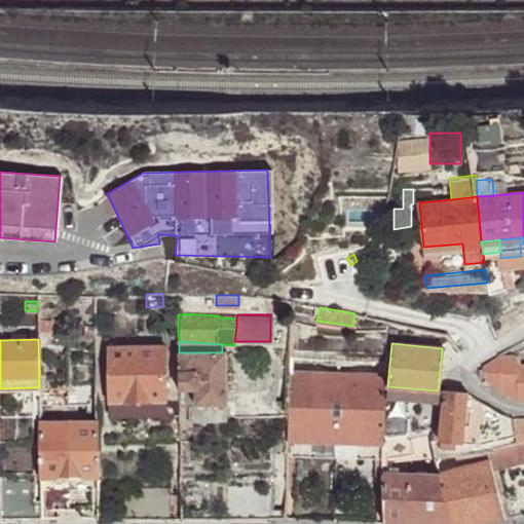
[(107,347),(109,401),(165,400),(165,346),(107,347)]
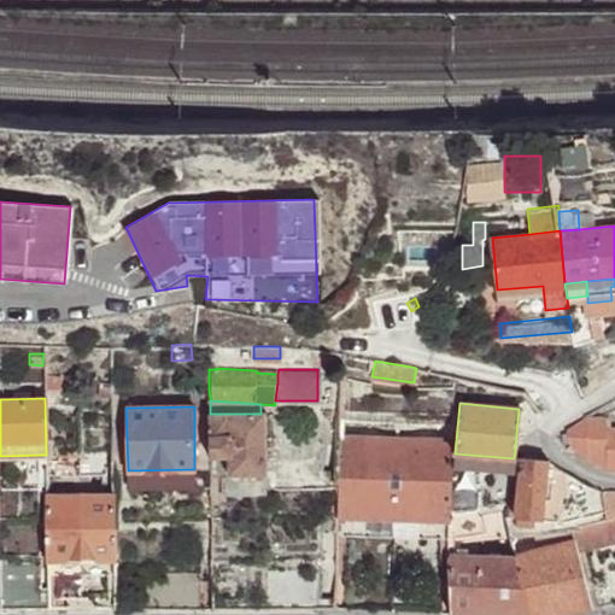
[(210,414),(210,457),(228,456),(228,474),(265,473),(265,414),(261,414),(210,414)]
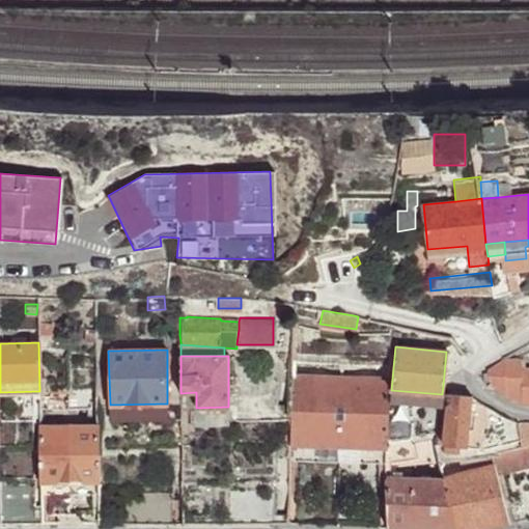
[(504,392),(521,400),(519,367),(519,360),(501,361),(486,369),(489,382),(504,392)]
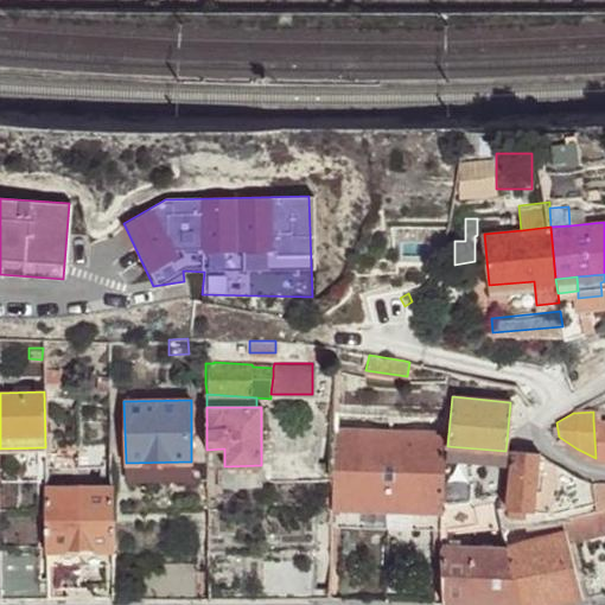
[(596,458),(604,458),(604,420),(593,420),(596,458)]
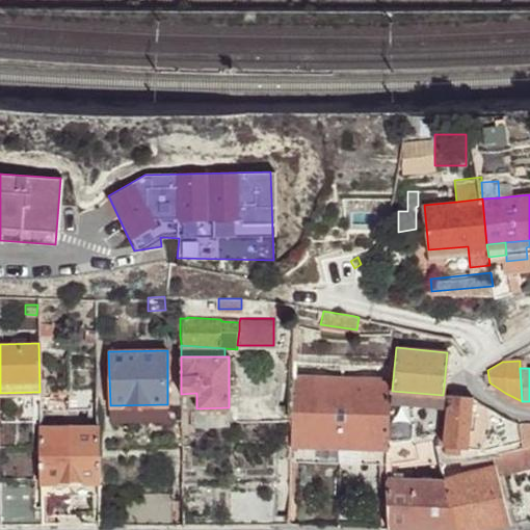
[(337,449),(387,449),(387,441),(388,377),(291,374),(288,448),(337,449)]
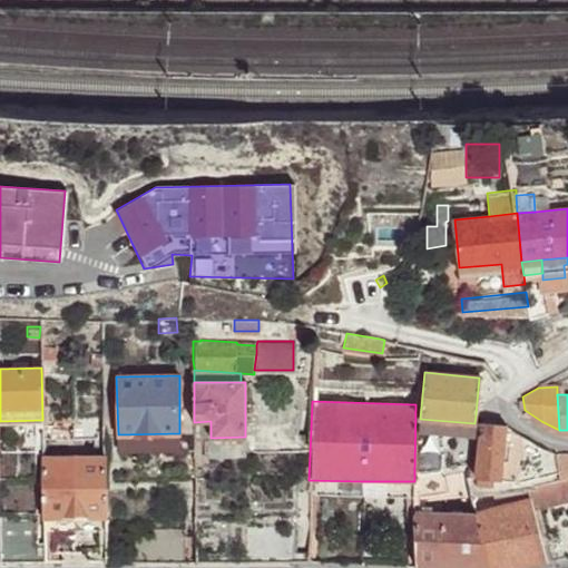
[(419,430),(475,436),(475,423),(420,419),(419,430)]
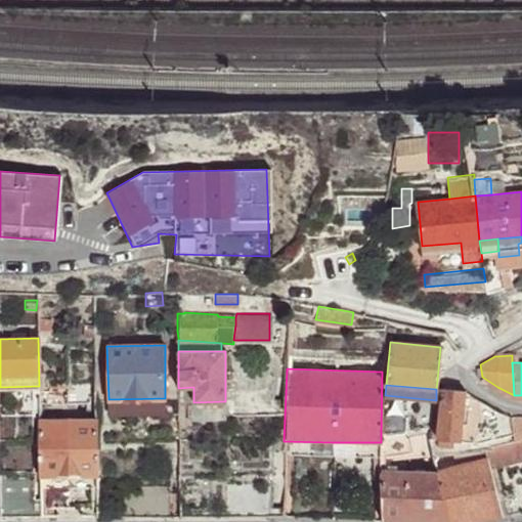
[(461,440),(465,389),(457,388),(442,387),(438,438),(461,440)]
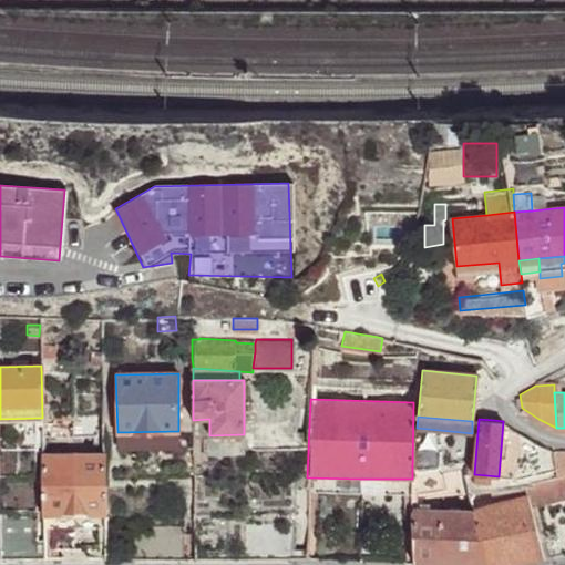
[(117,449),(193,448),(193,431),(178,431),(117,432),(117,449)]
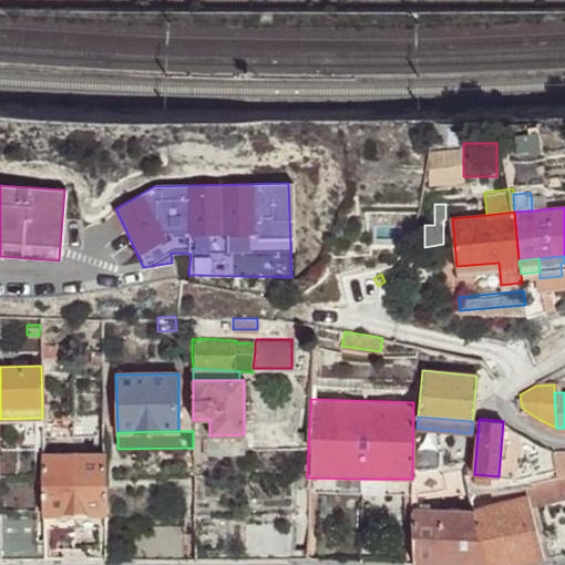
[(244,434),(209,435),(203,435),(203,455),(250,454),(250,434),(244,434)]
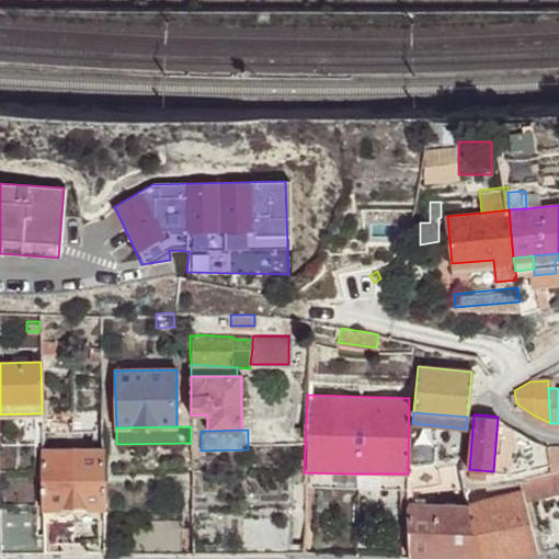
[(558,469),(558,443),(548,443),(555,471),(558,469)]
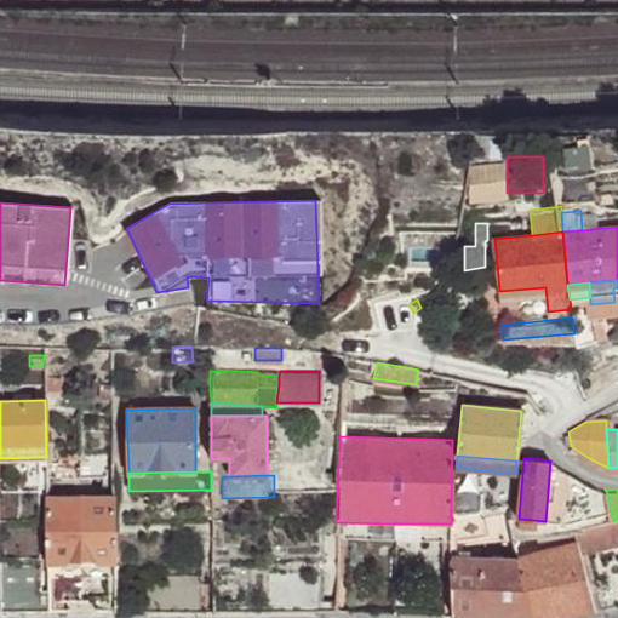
[(113,565),(113,495),(45,496),(45,565),(113,565)]
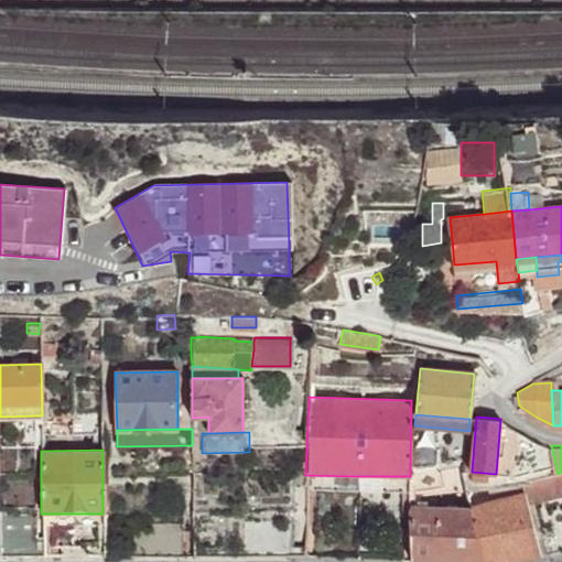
[(409,489),(409,507),(420,507),(420,494),(443,494),(438,466),(410,467),(410,476),(409,489)]
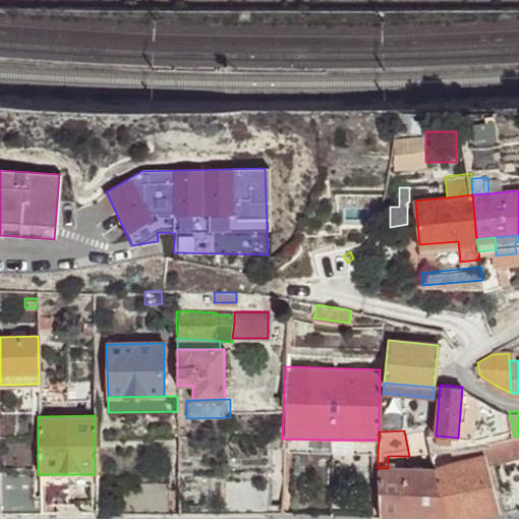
[(518,436),(515,438),(488,445),(491,455),(494,462),(518,455),(518,436)]
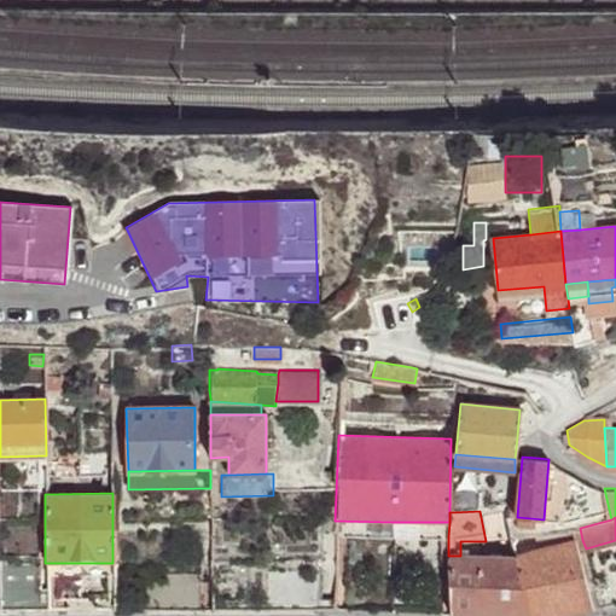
[(335,534),(448,536),(449,522),(391,522),(335,521),(335,534)]
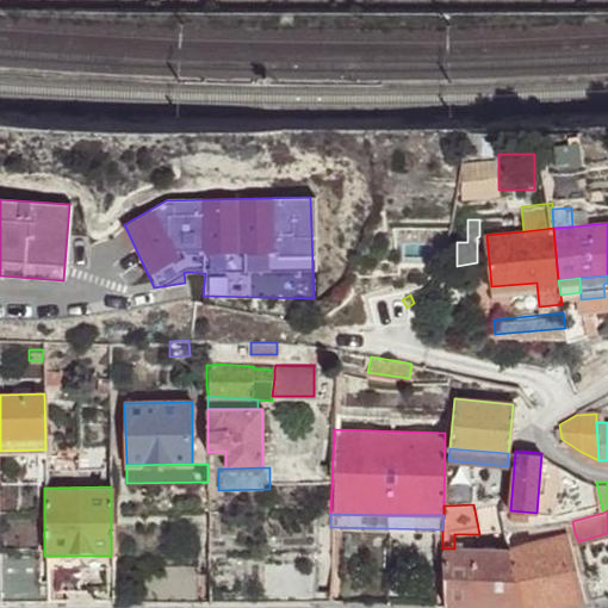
[(568,535),(572,534),(569,521),(564,522),(556,523),(558,535),(568,533),(568,535)]
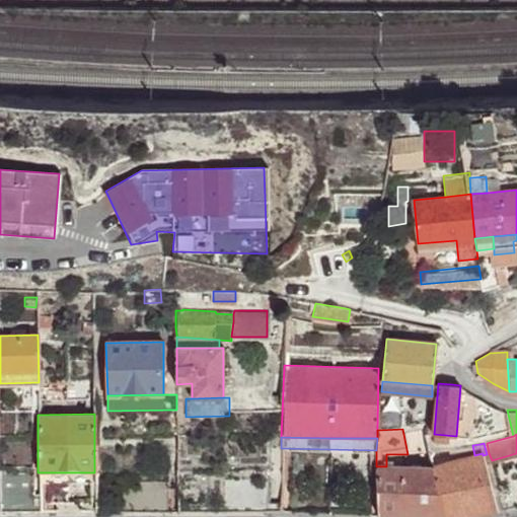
[(443,516),(455,516),(497,511),(483,455),(483,453),(474,455),(432,465),(443,516)]
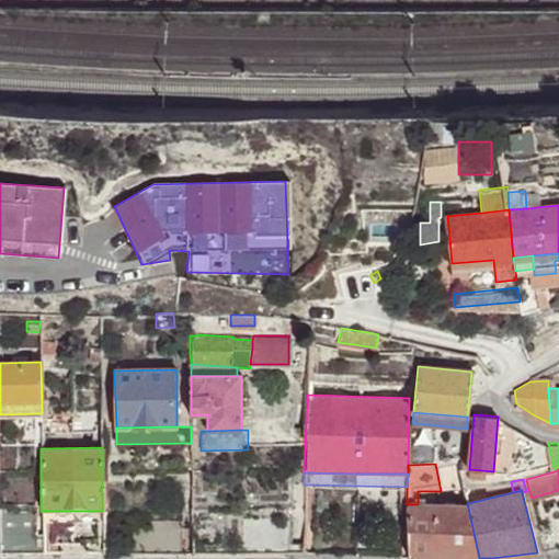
[(409,558),(436,558),(479,558),(467,503),(418,504),(407,504),(409,558)]
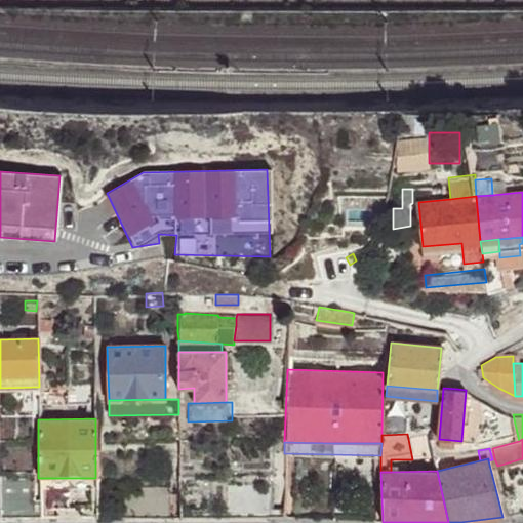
[(193,474),(179,474),(180,483),(194,482),(193,474)]
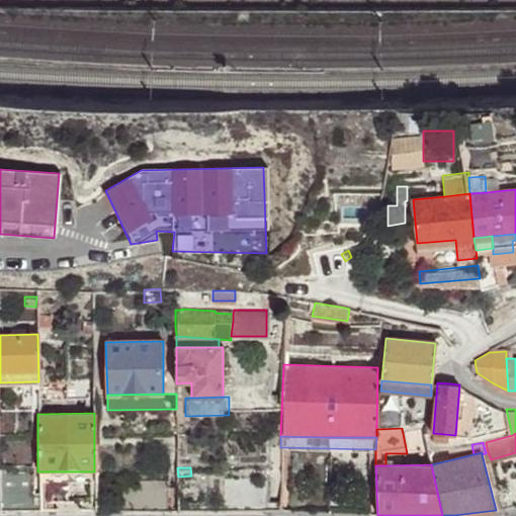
[(0,510),(33,510),(33,471),(0,471),(0,510)]
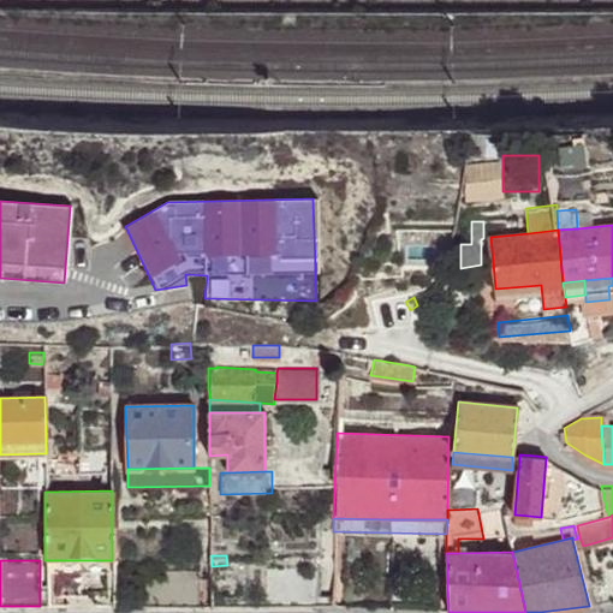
[(596,605),(612,600),(612,565),(588,572),(596,605)]
